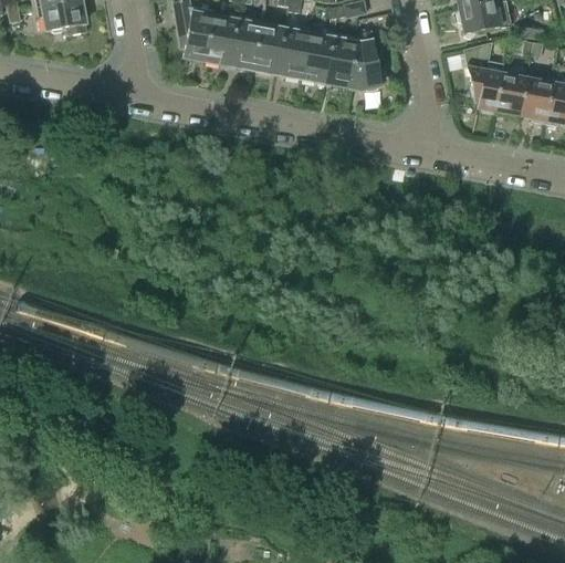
[(6,0),(8,11),(18,9),(16,0),(6,0)]
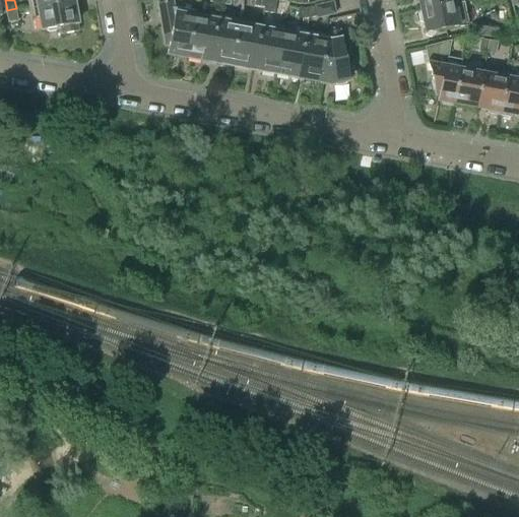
[(76,10),(74,0),(67,0),(34,5),(35,16),(40,15),(43,28),(47,27),(50,29),(60,27),(61,31),(79,28),(78,21),(80,18),(78,12),(76,10)]
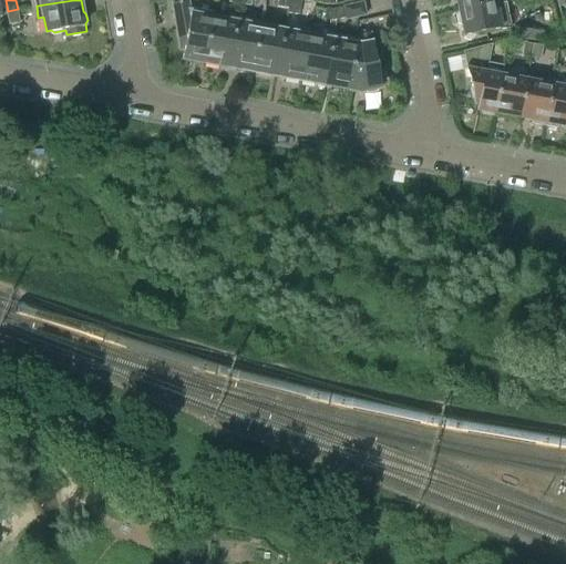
[(173,1),(181,48),(184,48),(183,57),(204,60),(213,17),(191,12),(188,0),(181,0),(173,1)]
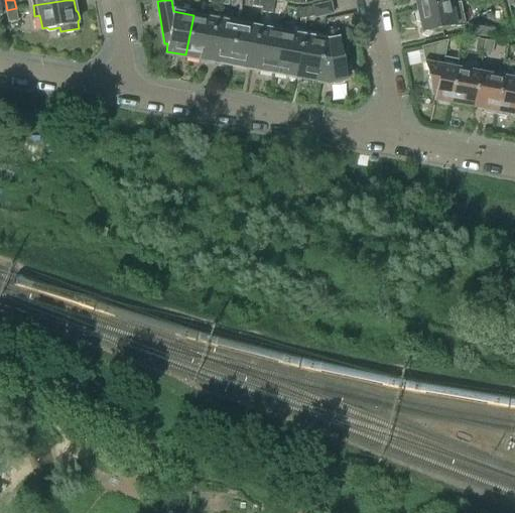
[(263,0),(262,5),(262,9),(272,11),(274,0),(263,0)]
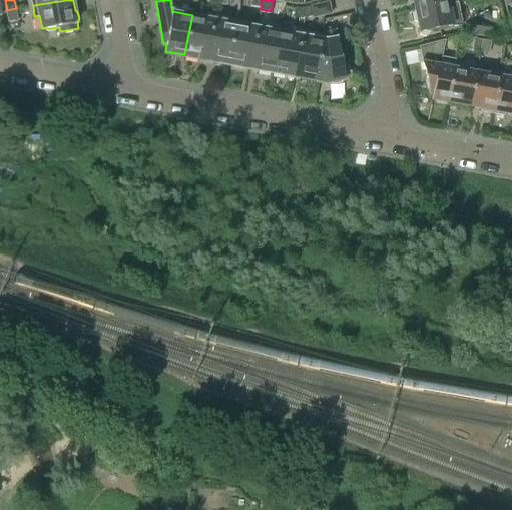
[(311,4),(312,14),(314,14),(314,15),(331,12),(329,0),(311,4)]
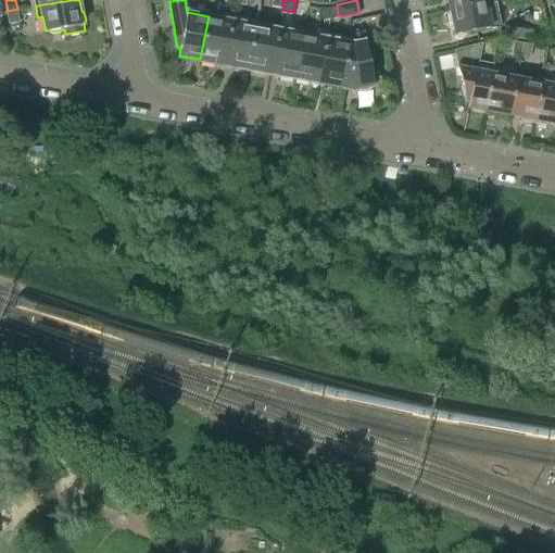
[(451,10),(486,2),(484,0),(449,0),(451,10)]
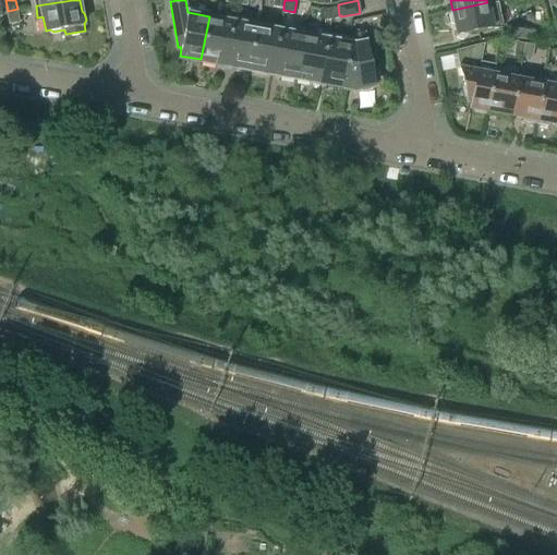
[(468,32),(503,25),(497,1),(487,3),(487,2),(452,10),(450,13),(451,22),(455,23),(458,34),(459,36),(461,37),(463,37),(467,35),(468,32)]
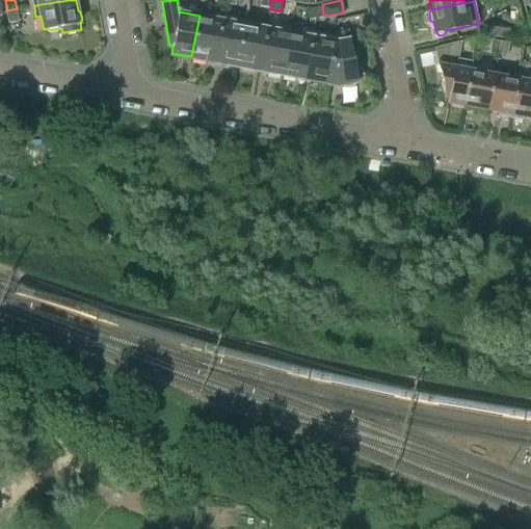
[(323,15),(322,4),(317,5),(315,17),(323,15)]
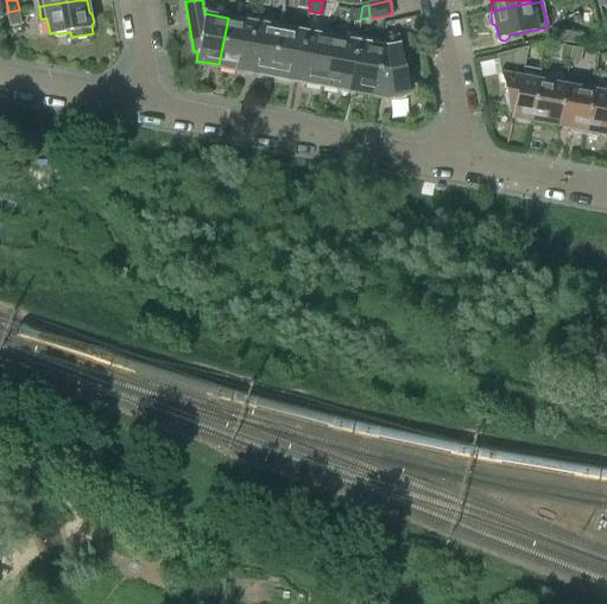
[(360,19),(362,6),(356,7),(351,6),(348,18),(358,20),(360,19)]
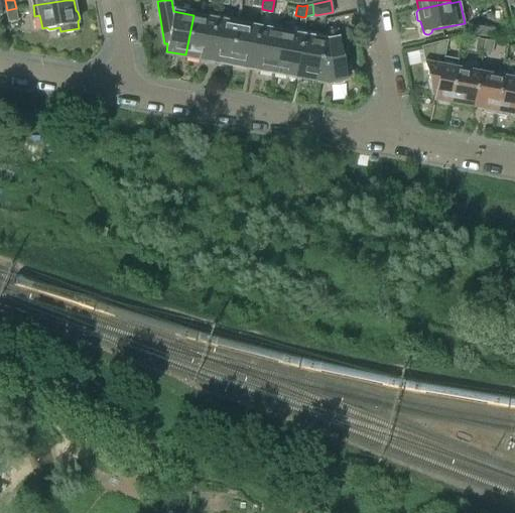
[(18,19),(16,8),(7,10),(9,21),(10,26),(19,25),(18,19)]
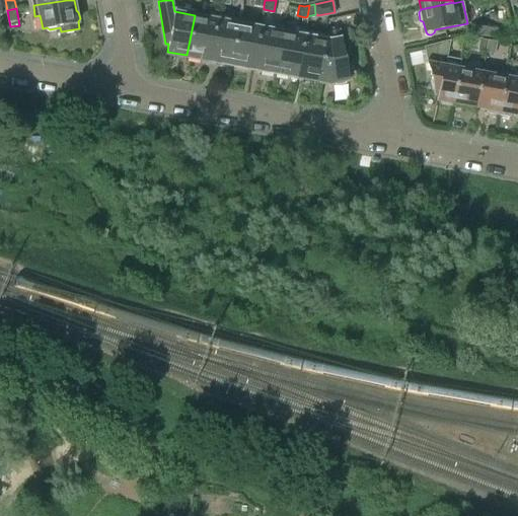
[(216,19),(195,15),(187,55),(208,59),(216,19)]
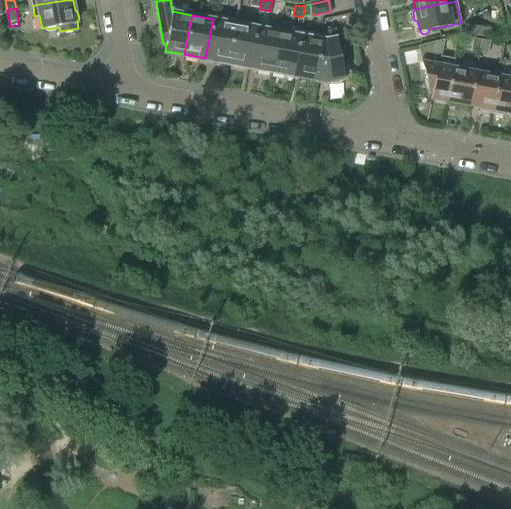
[(228,63),(235,23),(213,19),(205,58),(228,63)]
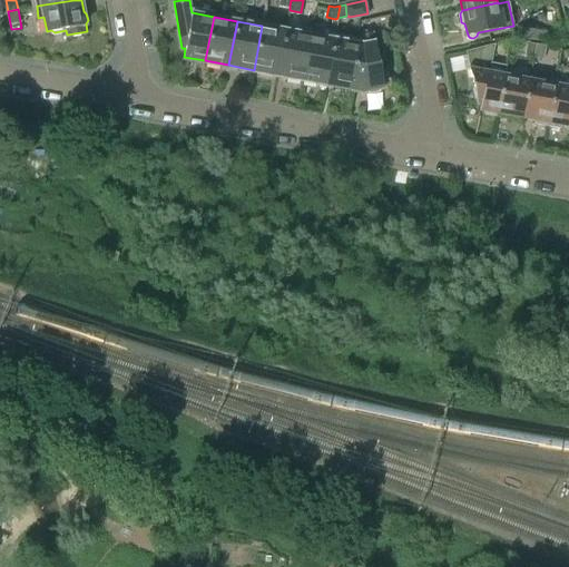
[(285,30),(262,26),(254,70),(277,74),(285,30)]
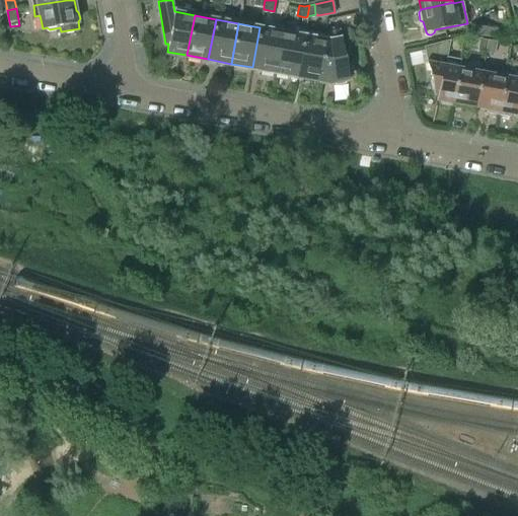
[(470,31),(487,33),(489,26),(472,23),(470,31)]
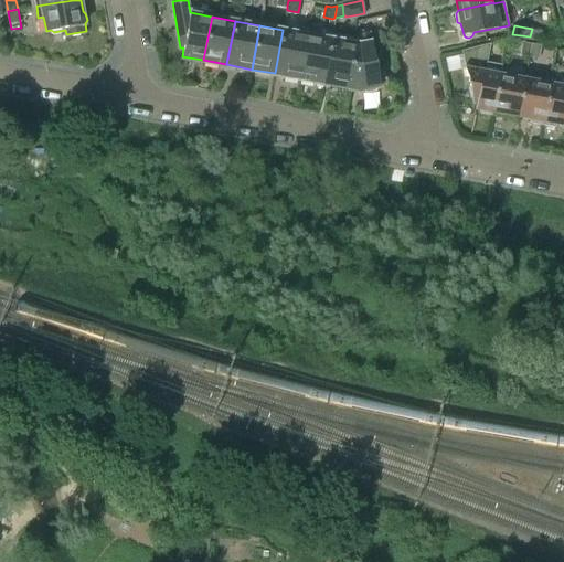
[(299,78),(307,34),(283,30),(275,73),(299,78)]
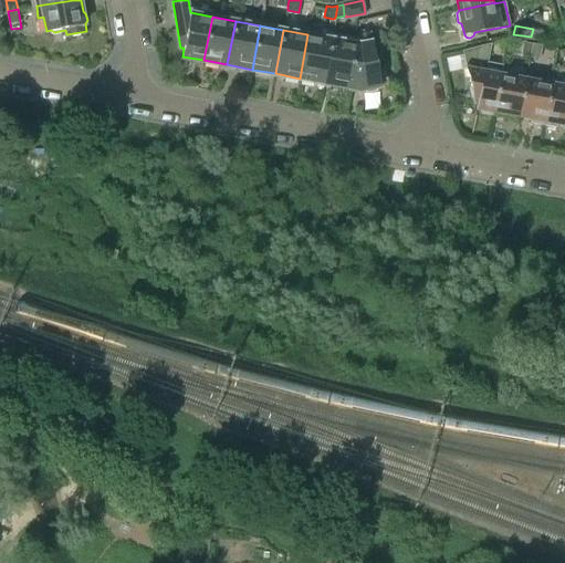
[(361,43),(357,43),(348,87),(361,90),(365,89),(366,93),(378,91),(377,86),(380,85),(369,30),(357,32),(361,43)]
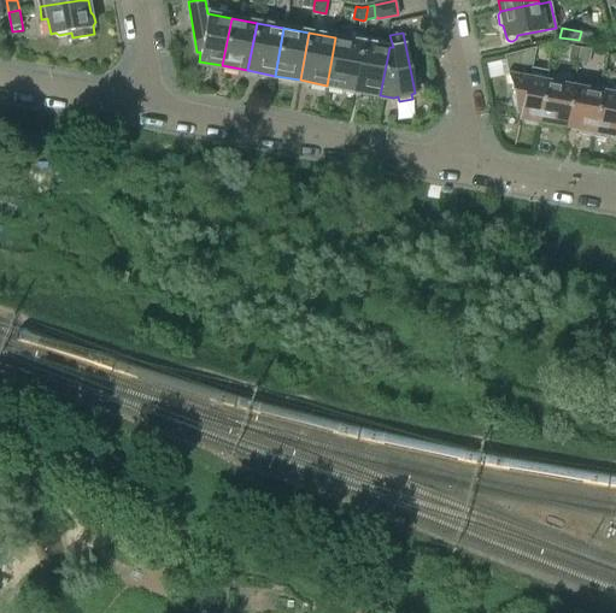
[(362,42),(335,37),(327,86),(352,90),(362,42)]
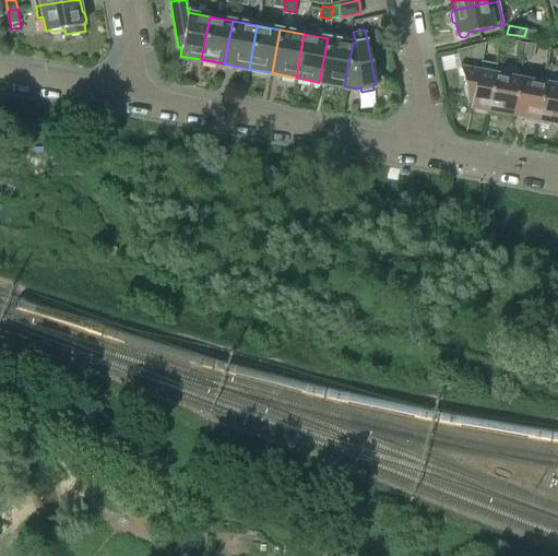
[(344,86),(353,43),(328,38),(319,82),(344,86)]
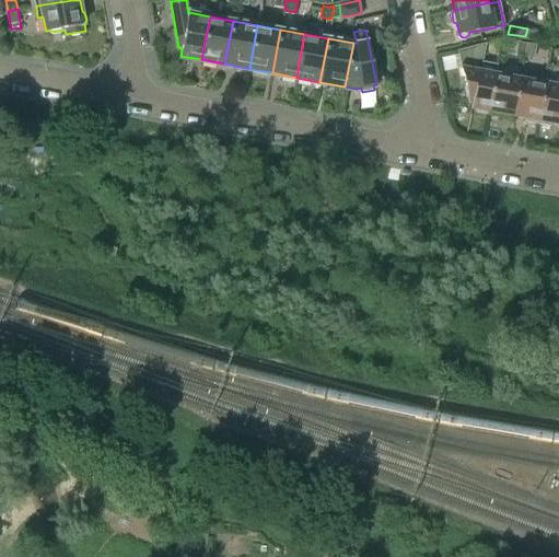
[(526,55),(528,42),(517,39),(515,53),(526,55)]
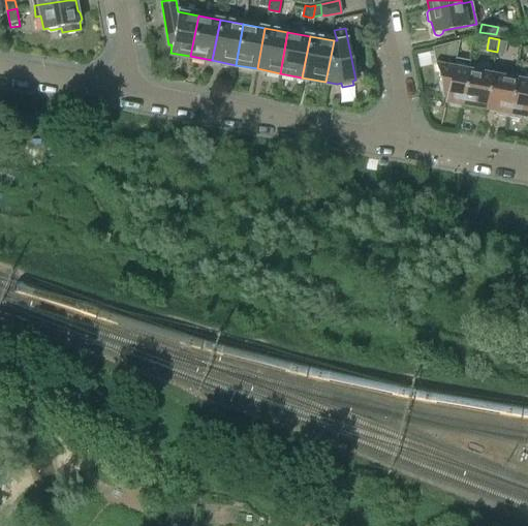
[(442,95),(447,96),(446,104),(461,106),(468,69),(469,60),(456,57),(460,39),(433,45),(442,95)]
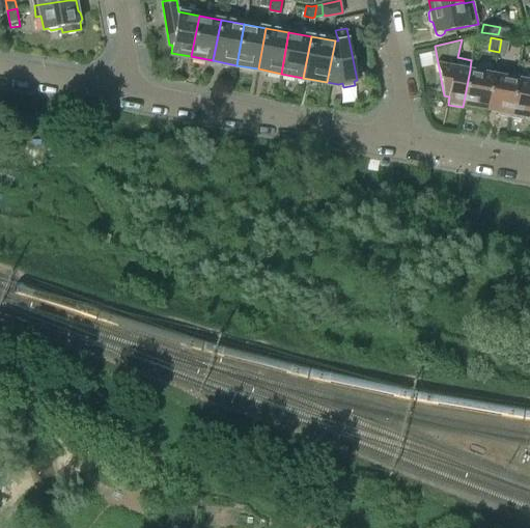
[(501,39),(499,52),(506,54),(509,42),(501,39)]
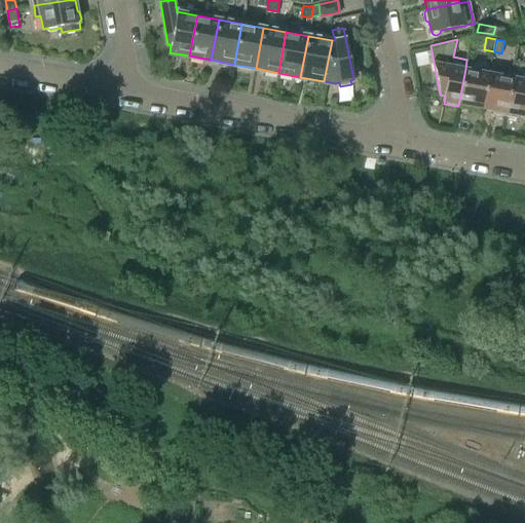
[(465,69),(458,106),(474,109),(474,107),(484,108),(490,70),(481,68),(480,72),(465,69)]
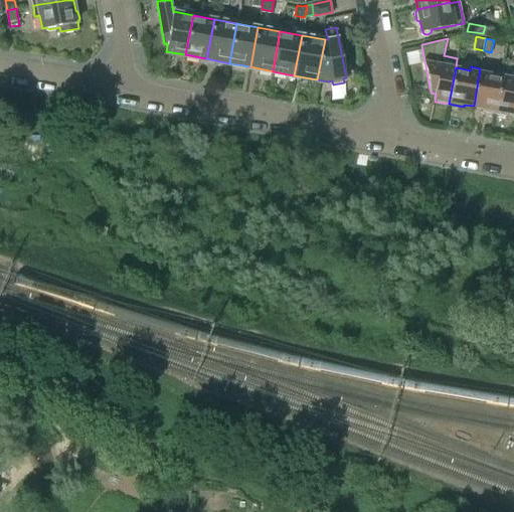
[(480,110),(495,113),(502,76),(491,74),(491,70),(480,68),(474,106),(480,108),(480,110)]
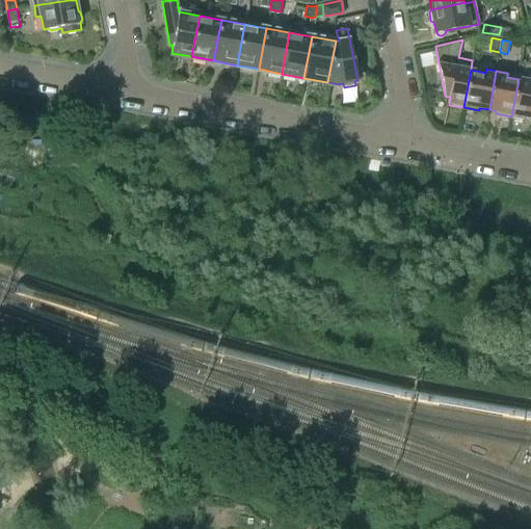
[(530,81),(519,79),(511,116),(527,120),(527,116),(530,116),(530,81)]
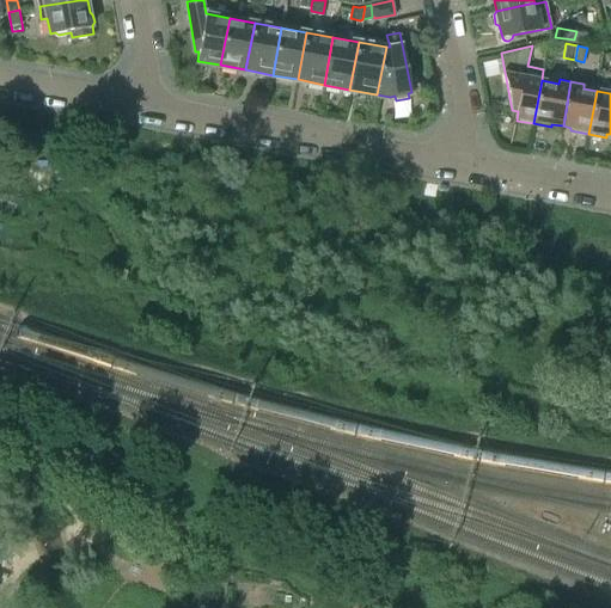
All buildings are outlined.
